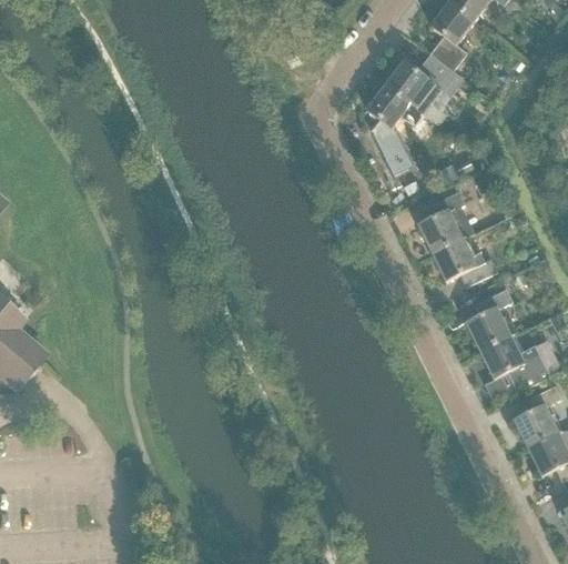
[(450,0),(449,2),(475,21),(492,0),(497,0),(504,6),(507,0),(450,0)]
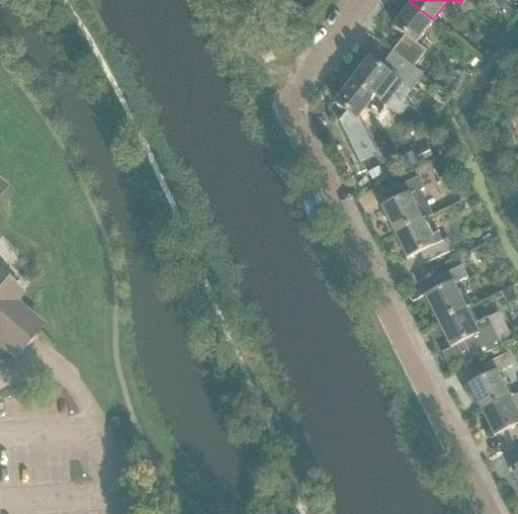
[(417,41),(433,19),(410,2),(394,24),(406,33),(394,49),(414,65),(414,64),(426,49),(417,41)]
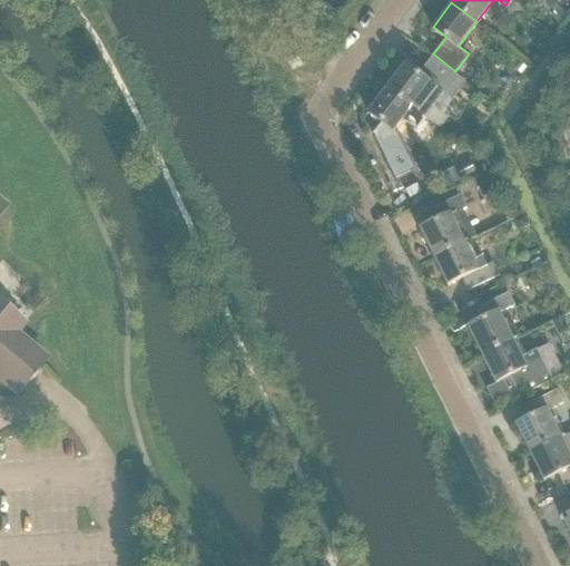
[(465,79),(455,70),(455,71),(433,54),(419,71),(405,61),(387,86),(424,114),(442,90),(452,98),(465,79)]
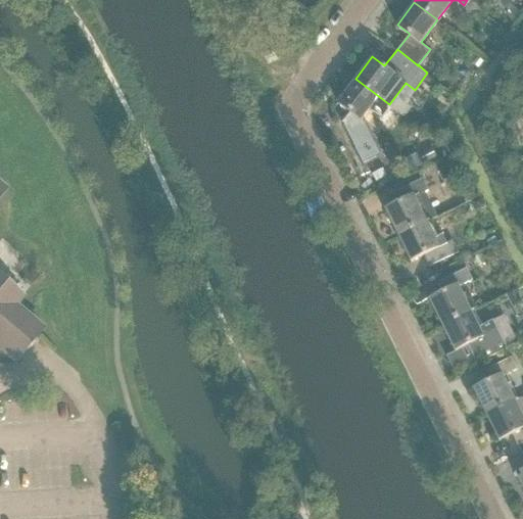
[(381,115),(389,104),(355,79),(338,101),(349,110),(342,121),(353,144),(363,162),(375,155),(366,138),(362,119),(370,108),(381,115)]
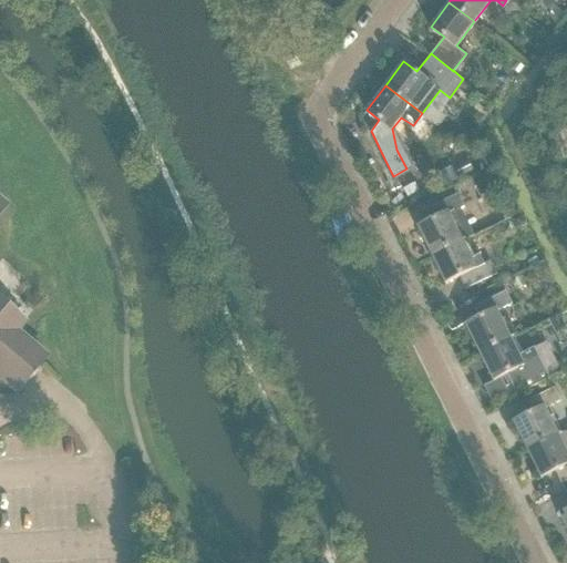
[(397,151),(404,165),(412,161),(405,146),(397,151)]
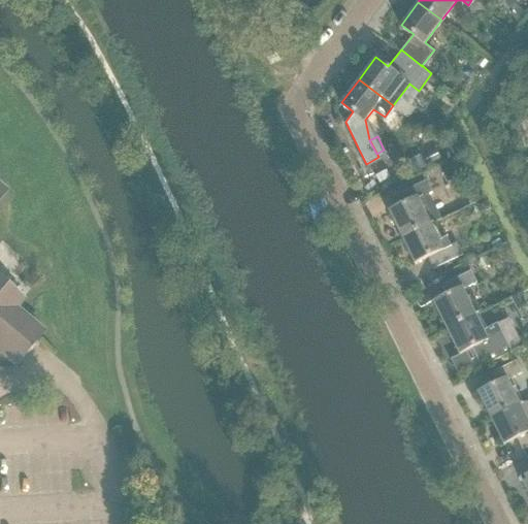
[(401,235),(430,222),(418,197),(432,190),(426,177),(396,192),(402,203),(389,209),(401,235)]
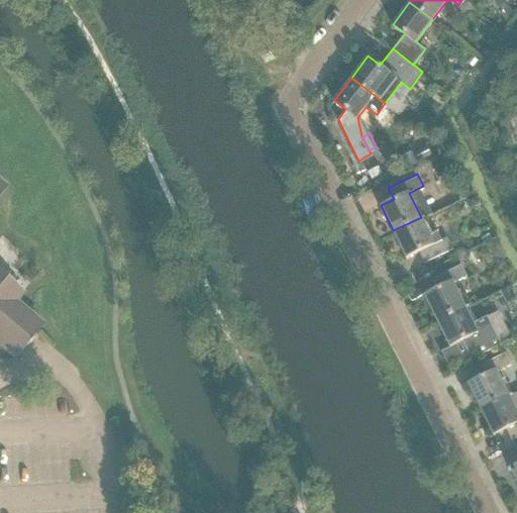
[(0,190),(4,185),(0,181),(0,341),(14,353),(40,322),(13,299),(21,290),(0,272),(0,190)]
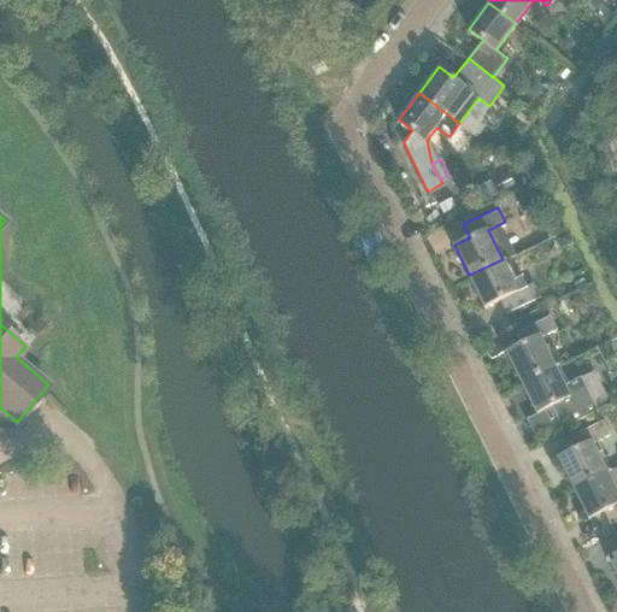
[(570,237),(566,229),(554,234),(560,246),(573,241),(570,237)]
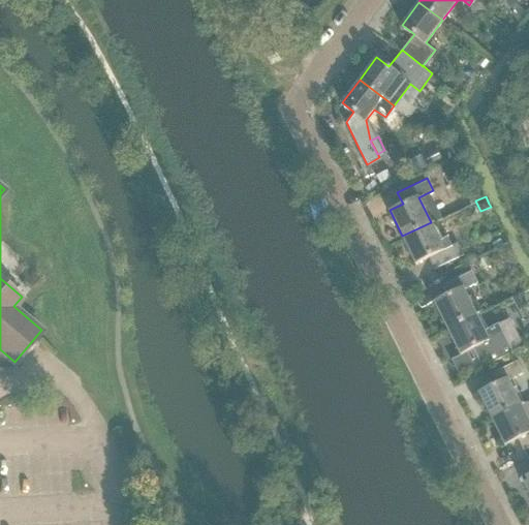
[(431,222),(402,236),(415,263),(428,255),(434,267),(464,252),(458,240),(443,247),(431,222)]
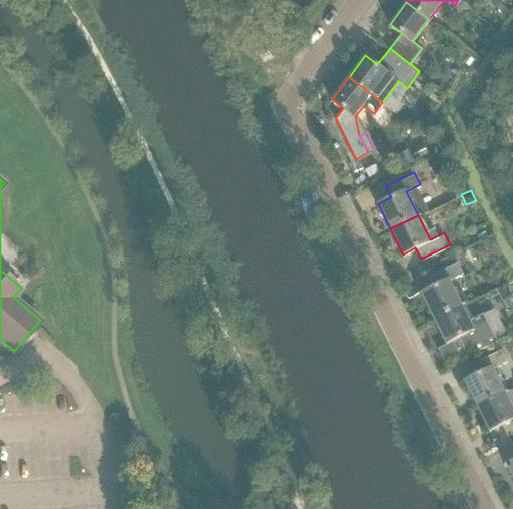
[(434,317),(461,303),(449,279),(463,272),(458,261),(429,275),(434,286),(422,292),(434,317)]
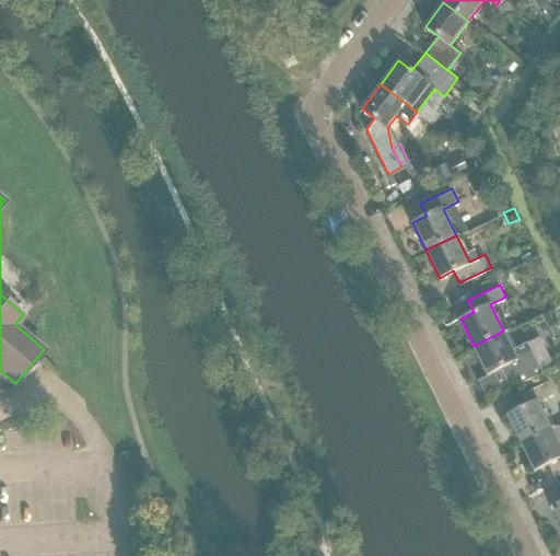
[(503,331),(474,346),(487,373),(501,367),(506,379),(538,363),(532,350),(516,358),(503,331)]
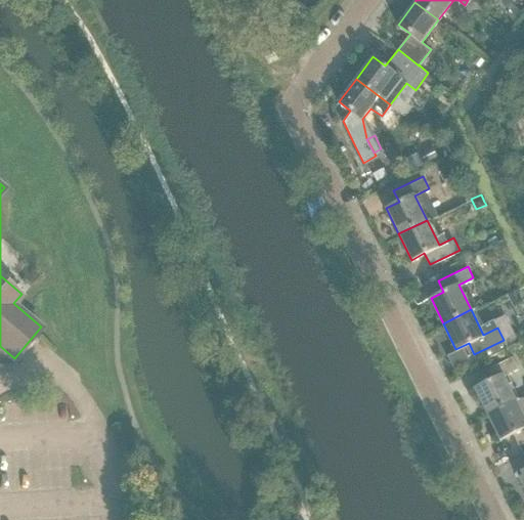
[(487,413),(516,399),(503,375),(517,367),(512,355),(482,371),(487,381),(475,387),(487,413)]
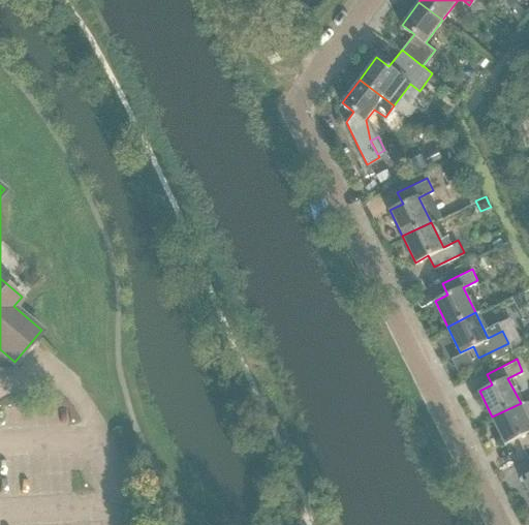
[(528,420),(521,403),(492,417),(505,443),(518,437),(523,448),(528,444),(528,420)]
